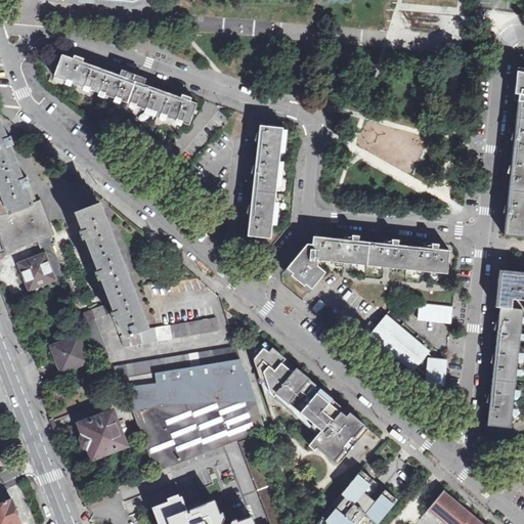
[(62,54),(54,76),(189,125),(198,103),(182,98),(182,95),(174,93),(172,94),(151,87),(151,84),(143,82),(142,83),(122,76),(122,73),(112,70),(111,72),(91,64),(91,61),(82,59),(81,61),(62,54)]
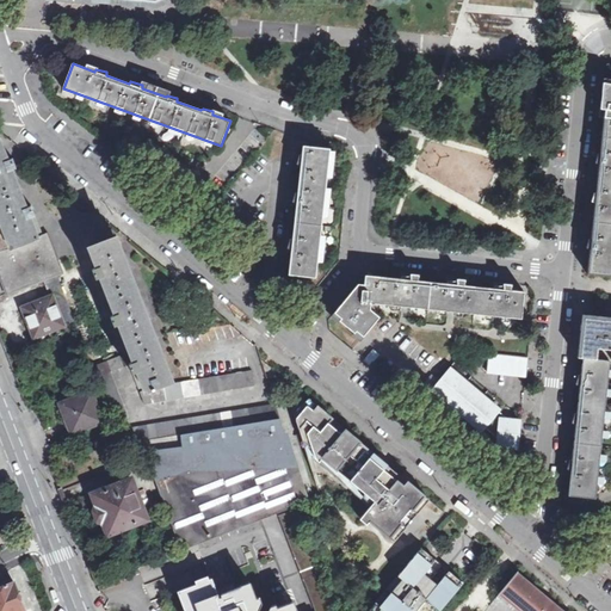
[(610,84),(603,84),(599,117),(604,117),(600,152),(596,153),(596,156),(594,162),(599,165),(597,191),(592,191),(592,196),(590,201),(596,203),(592,236),(587,238),(587,241),(585,247),(591,250),(588,275),(610,276),(610,84)]
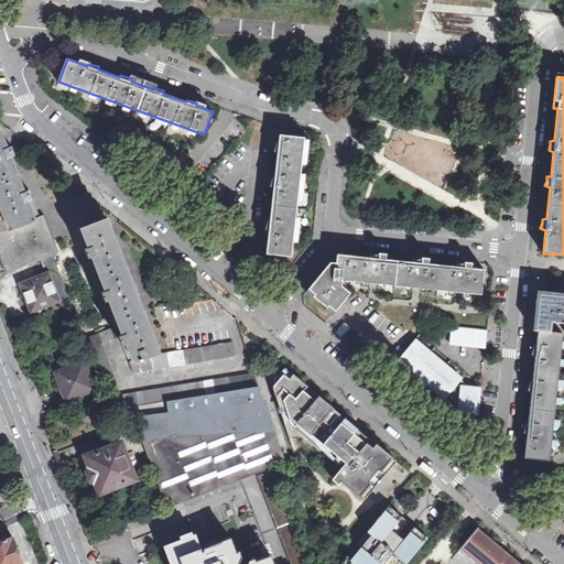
[(0,130),(0,256),(7,271),(41,259),(53,253),(58,251),(44,214),(40,216),(39,214),(39,212),(38,212),(32,196),(29,190),(24,192),(18,174),(22,172),(14,150),(12,145),(7,148),(0,130)]
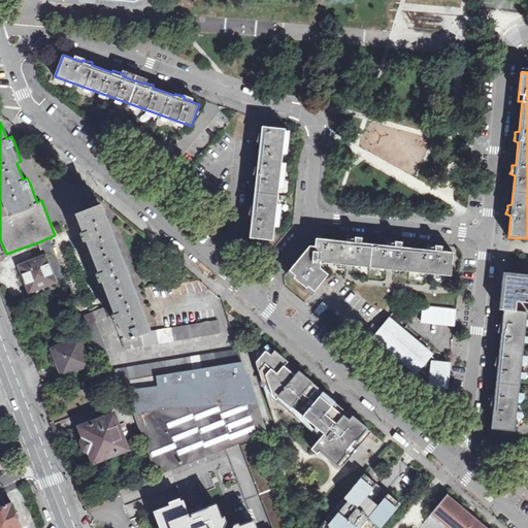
[(253,216),(250,237),(273,239),(286,129),(262,126),(262,133),(258,133),(256,141),(261,142),(258,165),(254,166),(253,174),(257,175),(254,205),(250,205),(249,213),(253,216)]
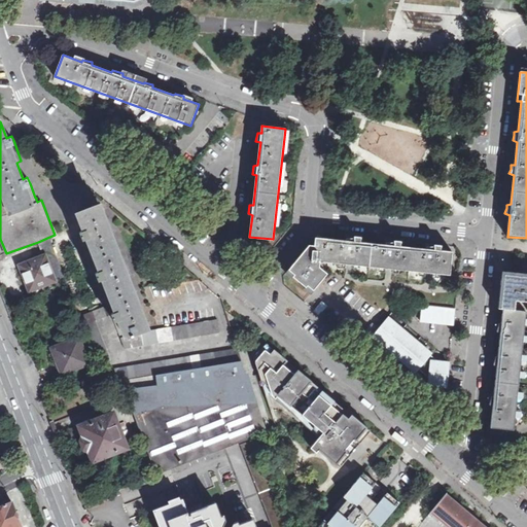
[(114,320),(123,338),(131,335),(147,328),(100,205),(77,214),(84,231),(79,232),(81,236),(90,256),(94,255),(100,271),(96,273),(97,276),(105,297),(109,295),(115,312),(111,313),(114,320)]
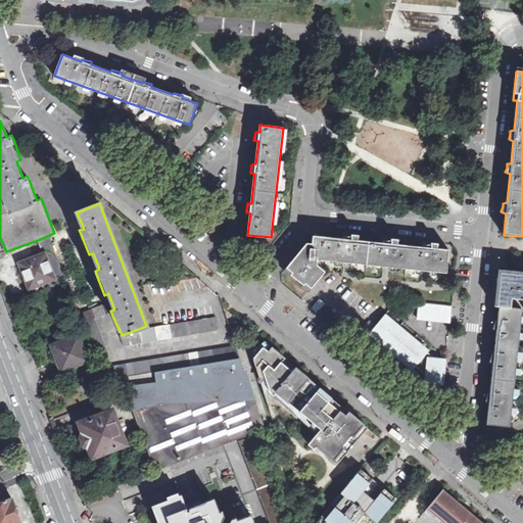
[(315,254),(444,268),(446,244),(435,243),(429,243),(429,238),(423,239),(421,238),(419,242),(395,239),(389,239),(389,234),(383,235),(381,234),(379,238),(355,235),(350,235),(349,230),(344,231),(341,230),(340,234),(310,231),(308,238),(307,253),(298,245),(282,265),(307,285),(323,267),(315,259),(315,254)]
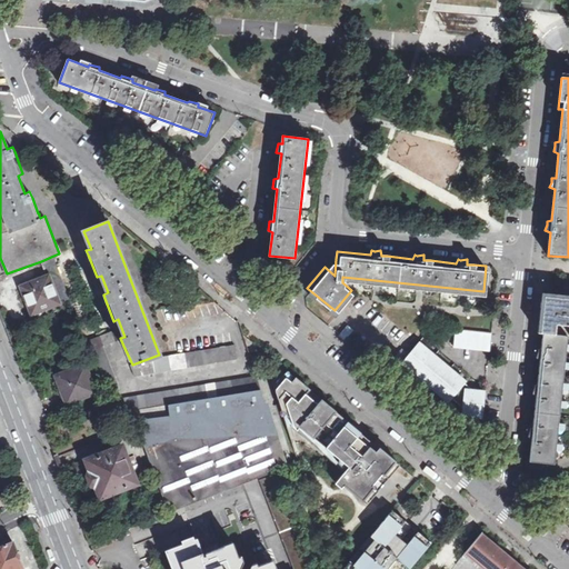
[(53,256),(41,261),(47,277),(48,277),(59,303),(70,299),(53,256)]
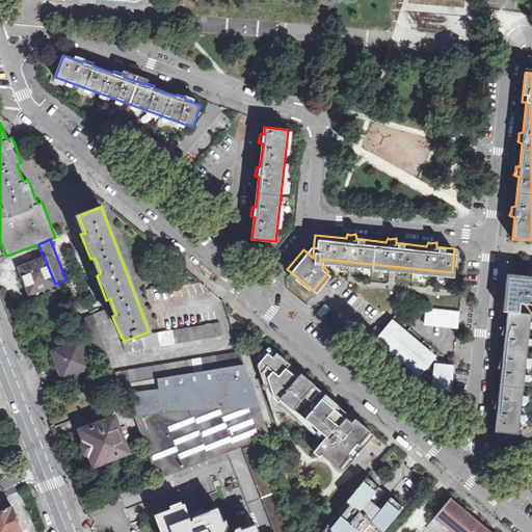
[(312,247),(303,249),(313,258),(314,242),(312,247)]
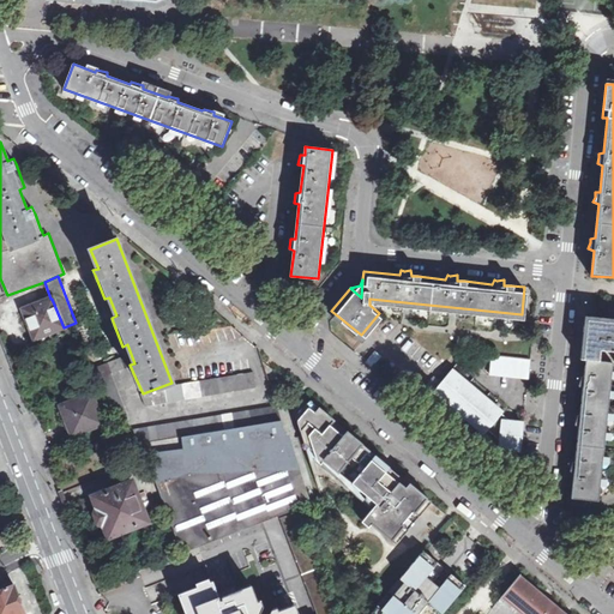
[(52,299),(50,299),(24,309),(36,338),(64,327),(52,299)]
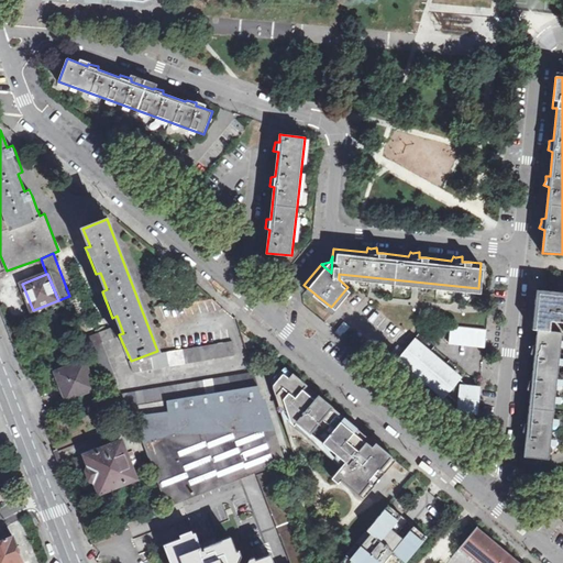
[(542,298),(543,290),(536,289),(534,312),(537,313),(539,298),(542,298)]
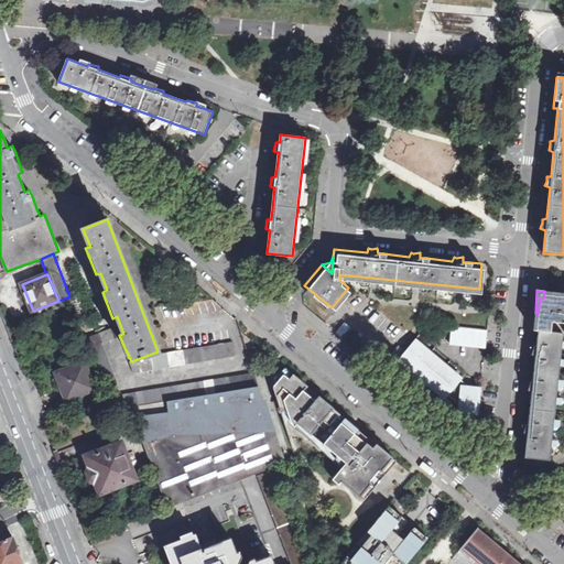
[(525,457),(550,459),(563,334),(551,332),(552,322),(563,323),(563,292),(544,291),(543,299),(540,299),(538,314),(535,313),(533,329),(539,331),(537,345),(533,345),(532,349),(531,354),(535,356),(533,380),(529,380),(529,384),(527,389),(532,391),(529,423),(524,423),(524,426),(523,432),(528,434),(525,457)]
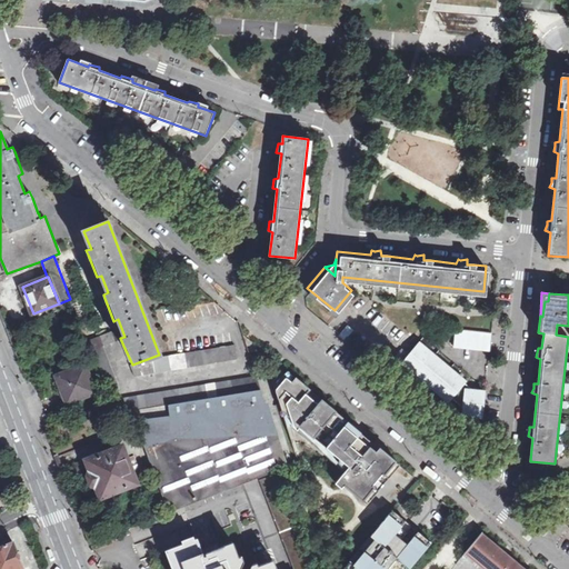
[(346,325),(339,335),(346,339),(352,329),(346,325)]
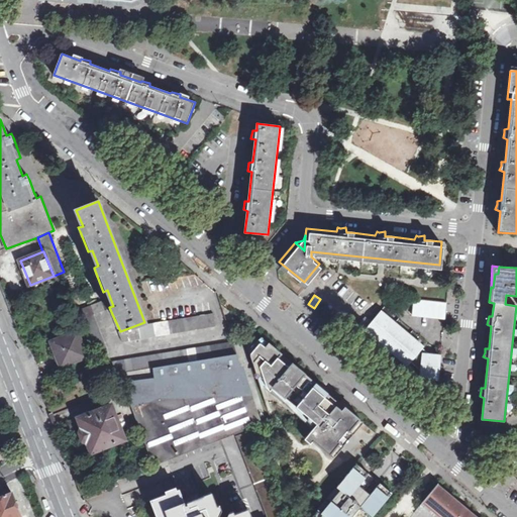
[(413,315),(445,318),(446,303),(414,300),(413,315)]
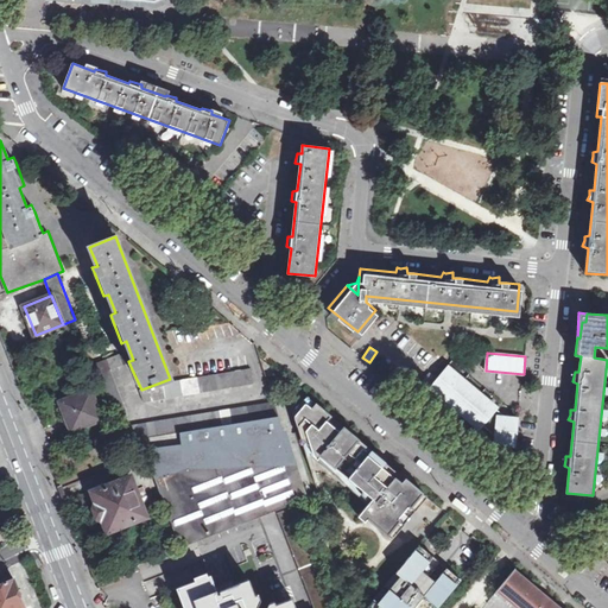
[(111,369),(124,365),(120,354),(106,360),(107,362),(93,368),(121,442),(143,438),(181,434),(279,416),(274,401),(130,425),(127,411),(111,369)]
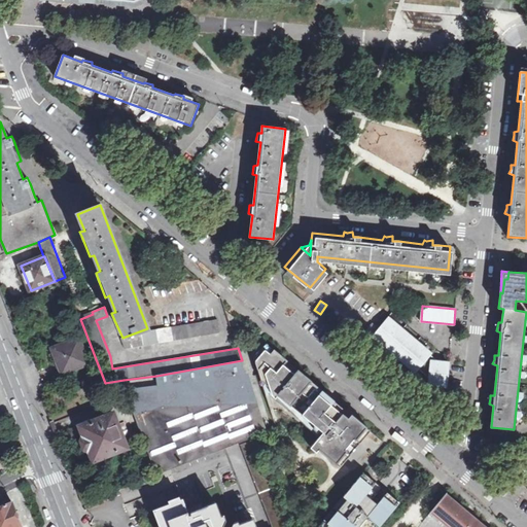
[(428,383),(448,385),(450,364),(430,362),(427,359),(430,355),(387,318),(374,335),(417,371),(419,369),(429,377),(428,383)]
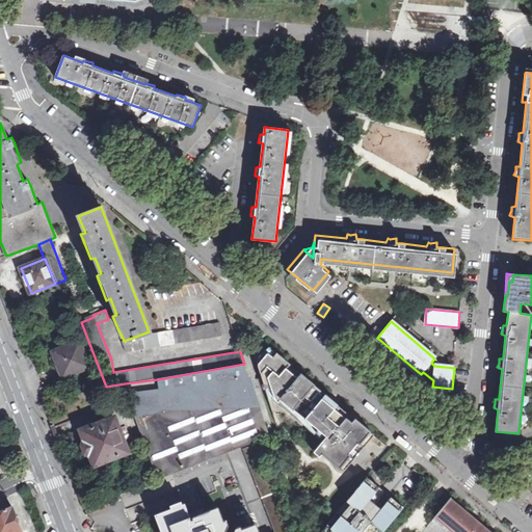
[(132,338),(124,341),(126,352),(222,336),(219,322),(132,338)]
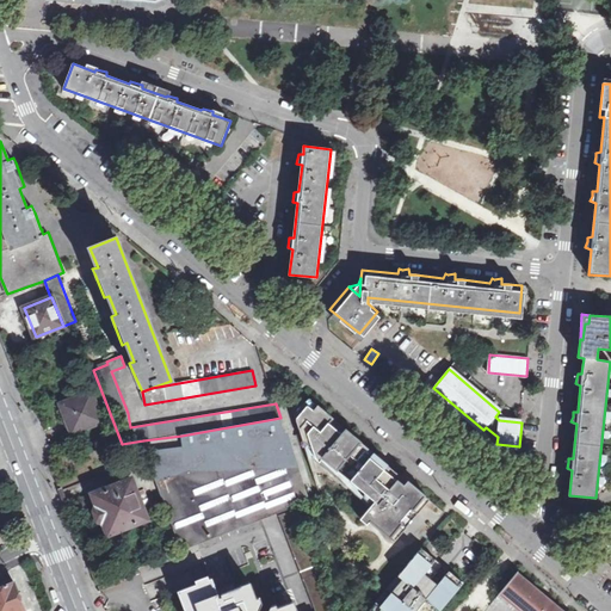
[(103,421),(91,393),(61,405),(72,433),(103,421)]
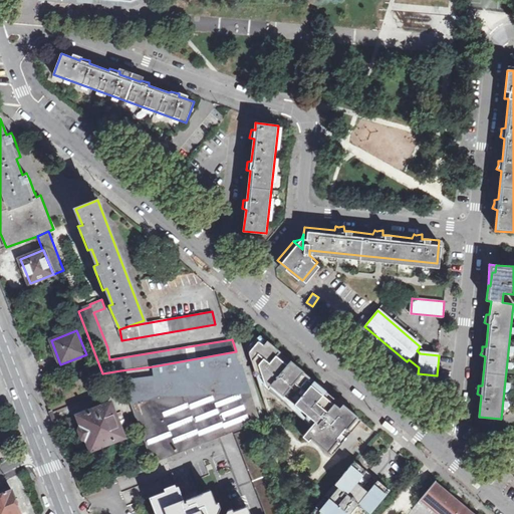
[(273,347),(261,336),(258,339),(253,335),(244,338),(267,411),(271,409),(268,400),(307,433),(306,434),(332,456),(361,421),(310,377),(273,347)]
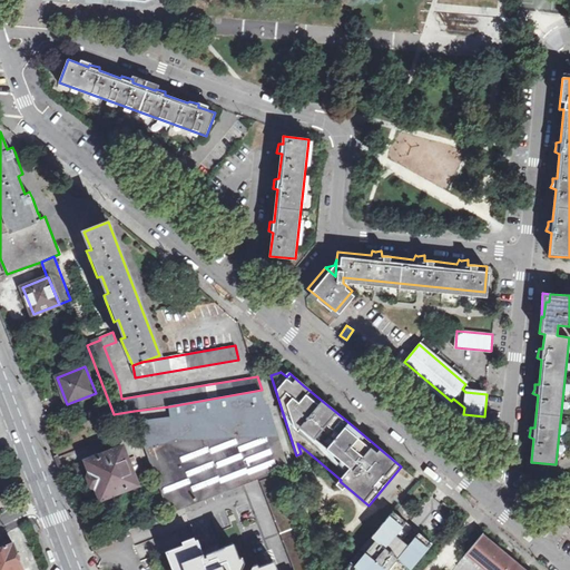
[(169,406),(170,418),(266,405),(262,390),(169,406)]
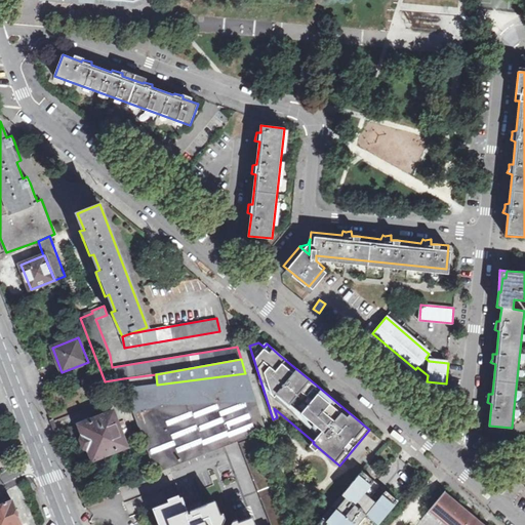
[(157,385),(124,389),(157,473),(264,432),(245,373),(157,385)]
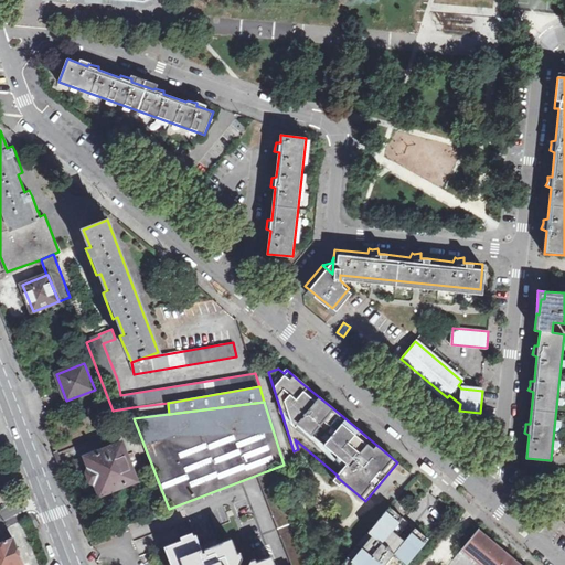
[(121,444),(87,457),(92,468),(91,468),(89,472),(93,480),(96,481),(97,481),(102,492),(135,479),(121,444)]
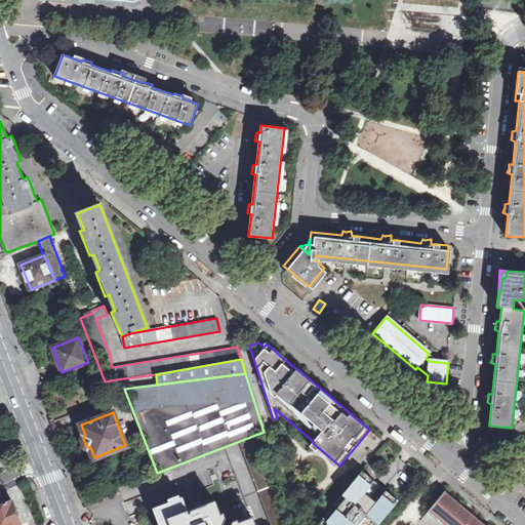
[(183,498),(154,509),(160,524),(286,524),(272,487),(275,486),(256,438),(240,444),(270,524),(253,524),(251,518),(232,524),(231,524),(220,524),(223,521),(215,502),(191,511),(192,514),(189,515),(183,498)]
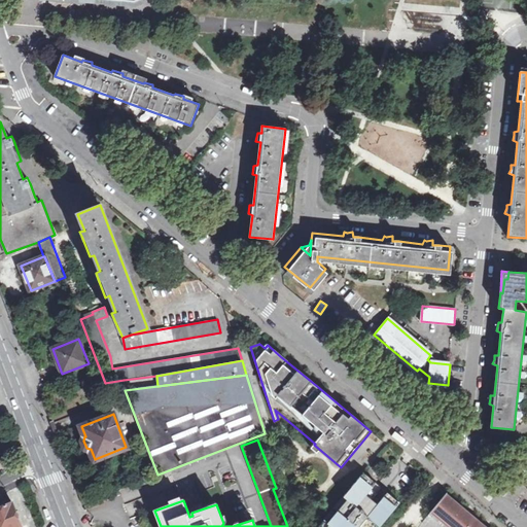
[(378,526),(399,502),(363,472),(317,526),(378,526)]
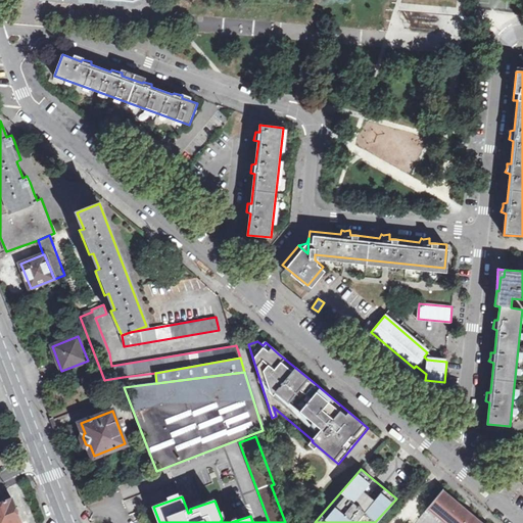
[(0,492),(0,503),(11,498),(7,490),(0,492)]
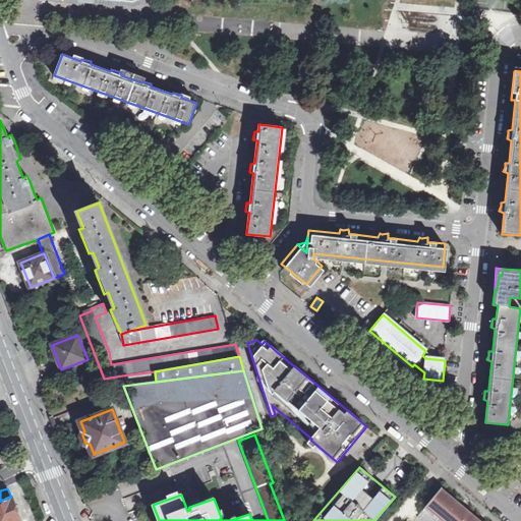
[(480,520),(442,488),(426,507),(444,520),(480,520)]
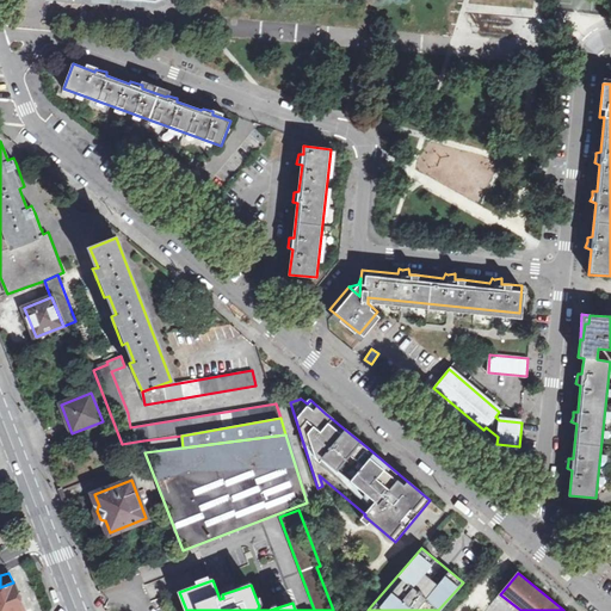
[(0,610),(22,610),(25,610),(19,596),(14,582),(13,582),(0,587),(0,610)]
